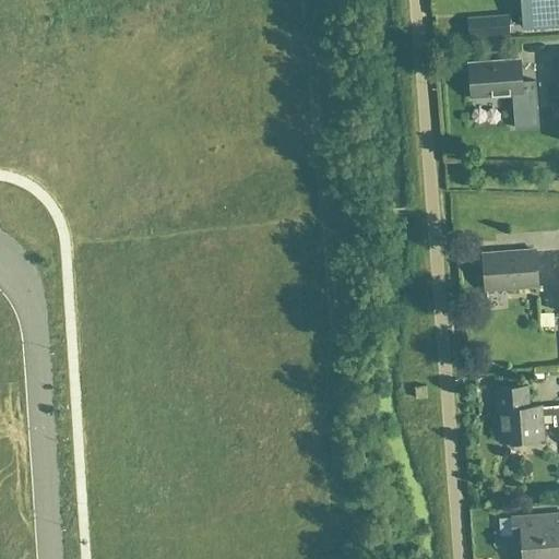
[(558,0),(522,0),(524,27),(558,24),(558,0)]
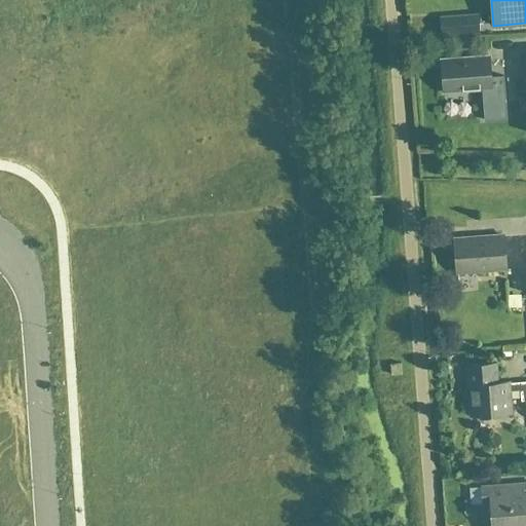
[(479,33),(478,15),(442,19),(443,35),(479,33)]
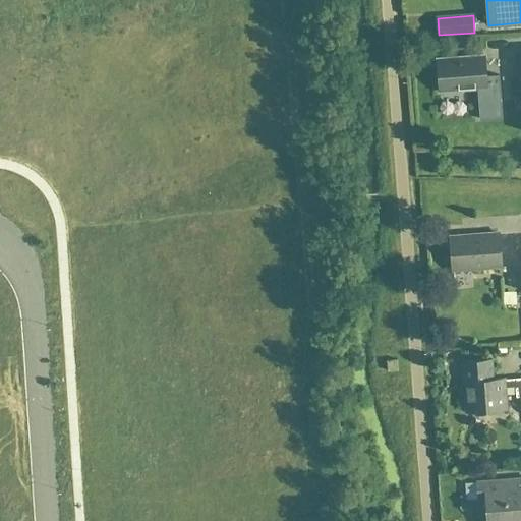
[(485,56),(437,60),(440,92),(477,89),(479,119),(502,117),(499,76),(486,77),(485,56)]
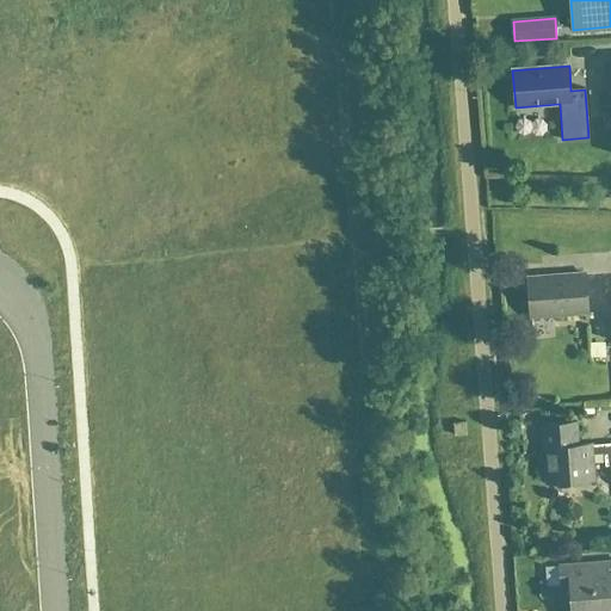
[(585,275),(529,278),(531,318),(587,313),(585,275)]
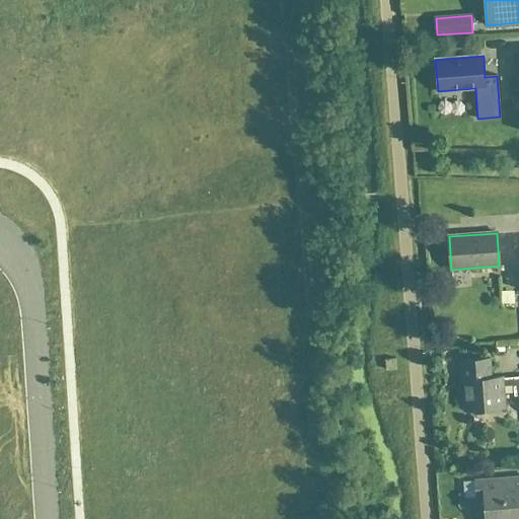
[(396,359),(385,360),(386,370),(397,369),(396,359)]
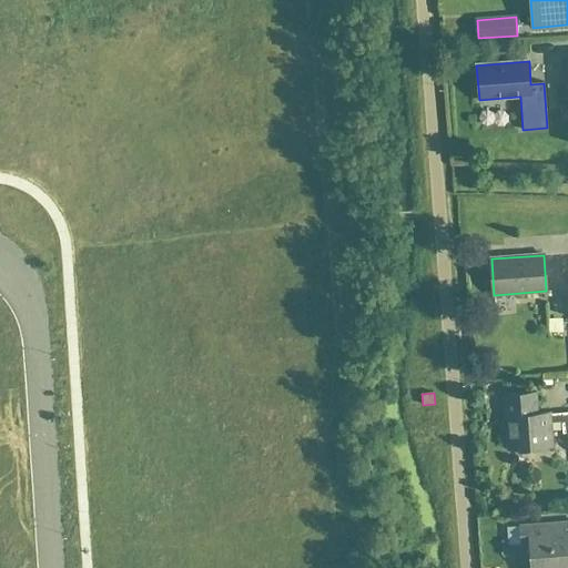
[(536,394),(505,396),(509,450),(513,449),(518,455),(528,454),(533,448),(553,447),(551,423),(563,423),(564,433),(567,432),(567,413),(550,415),(550,414),(538,415),(536,394)]
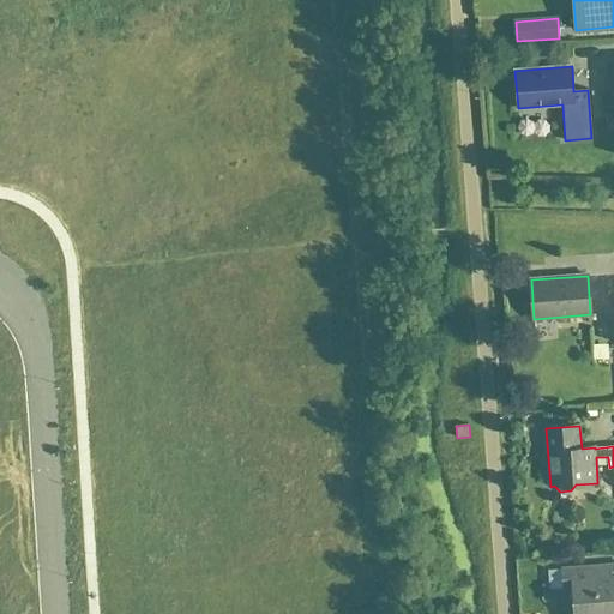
[(613,565),(563,570),(565,589),(573,588),(575,613),(606,613),(613,613),(613,565)]
